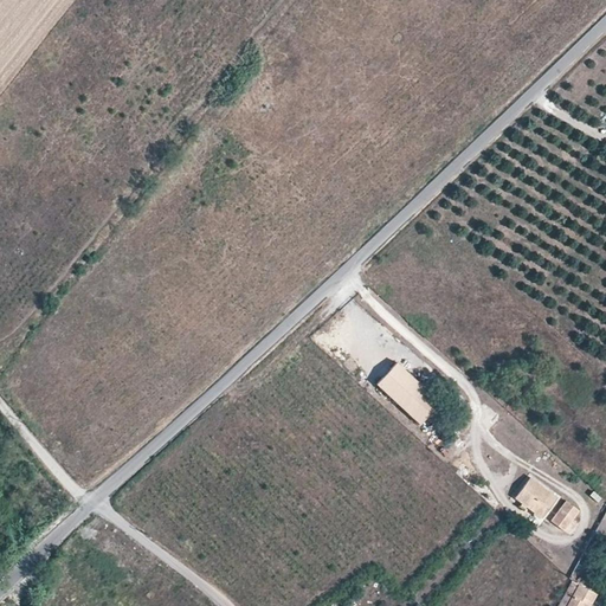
[(387,374),(378,385),(420,424),(440,403),(398,363),(387,374)]
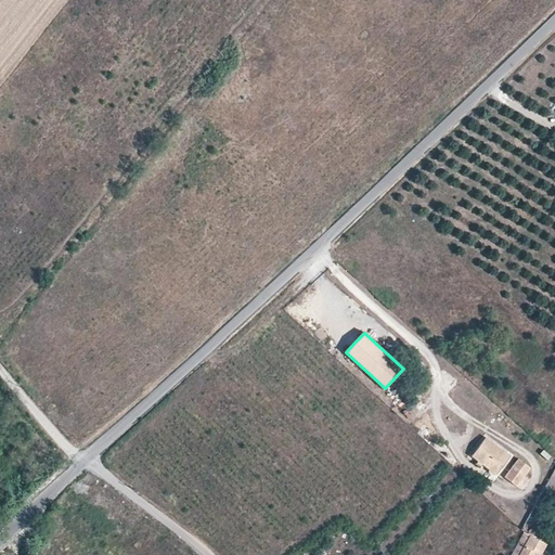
[(479,447),(472,456),(497,475),(511,455),(486,437),(479,447)]
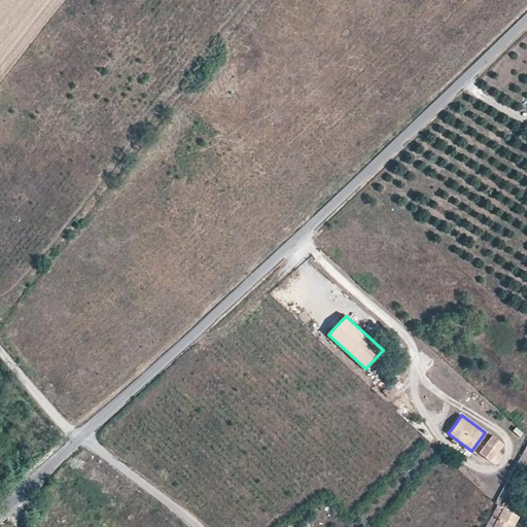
[(492,435),(480,453),(490,461),(503,444),(492,435)]
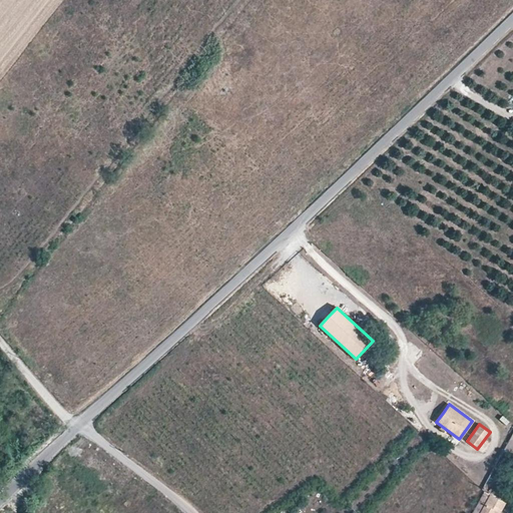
[(501,477),(492,472),(489,478),(498,483),(501,477)]
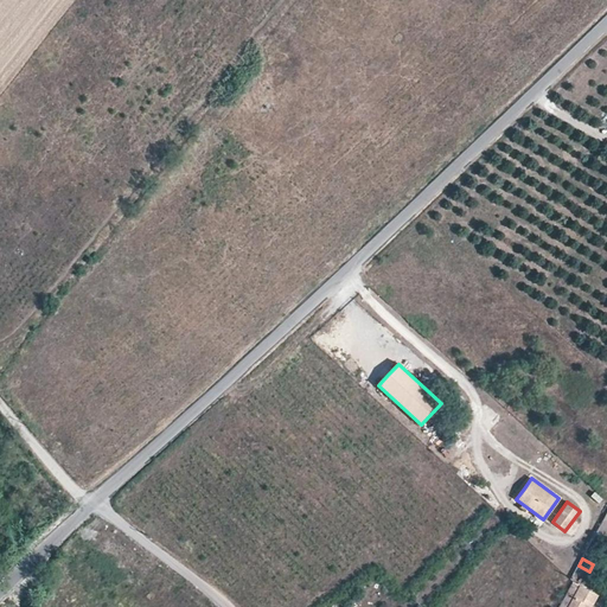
[(589,606),(596,594),(573,581),(558,606),(589,606)]
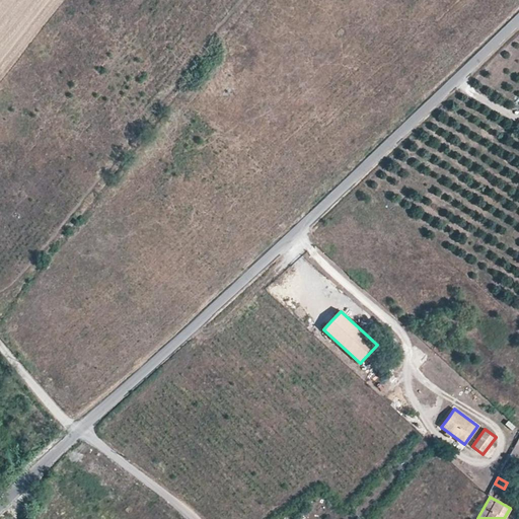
All buildings are outlined.
